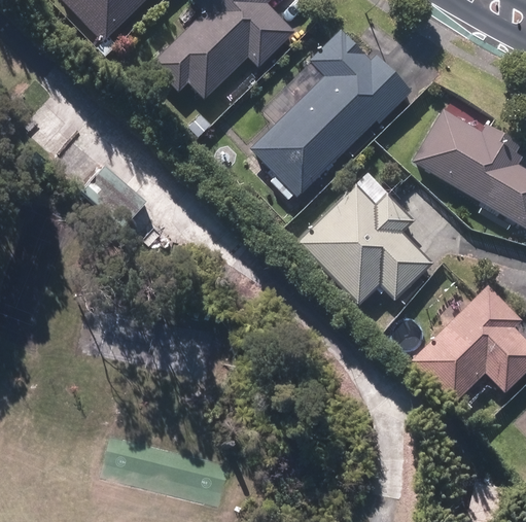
[(62,0),(103,41),(98,46),(106,55),(117,43),(109,35),(144,0),(62,0)]
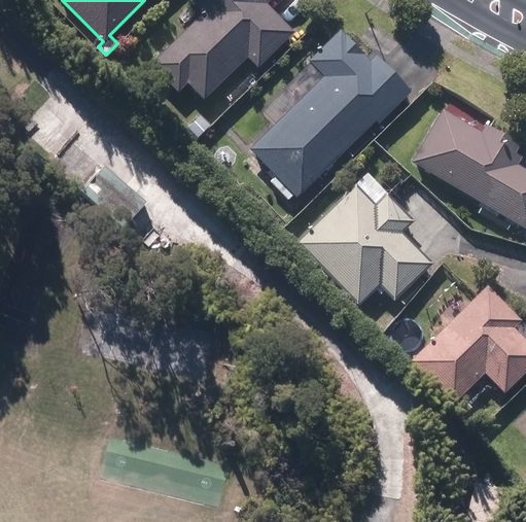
[(257,66),(294,31),(276,11),(267,2),(269,0),(195,0),(205,11),(151,63),(178,91),(188,79),(205,97),(248,57),(257,66)]
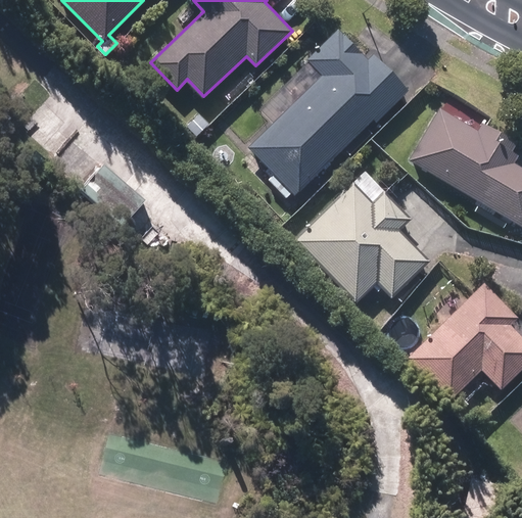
[(250,146),(298,193),(373,118),(376,121),(409,89),(390,72),(373,54),(368,59),(338,30),(307,60),(322,75),(250,146)]
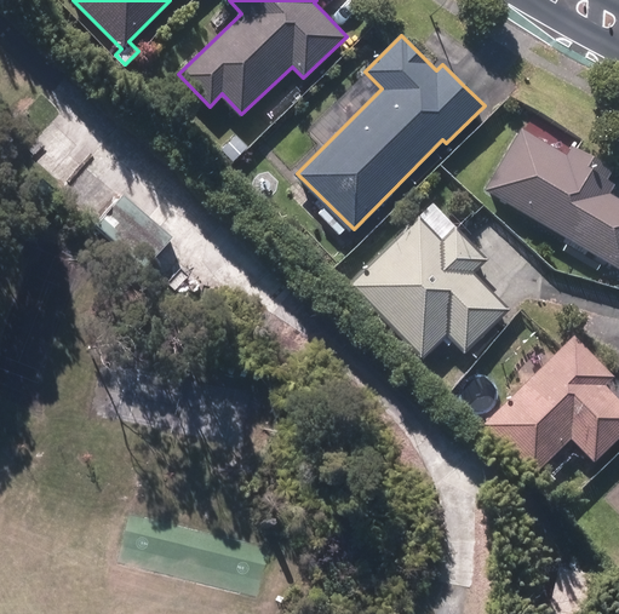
[(486,188),(618,270),(618,196),(609,191),(614,184),(606,178),(612,171),(572,147),(566,156),(522,130),(486,188)]
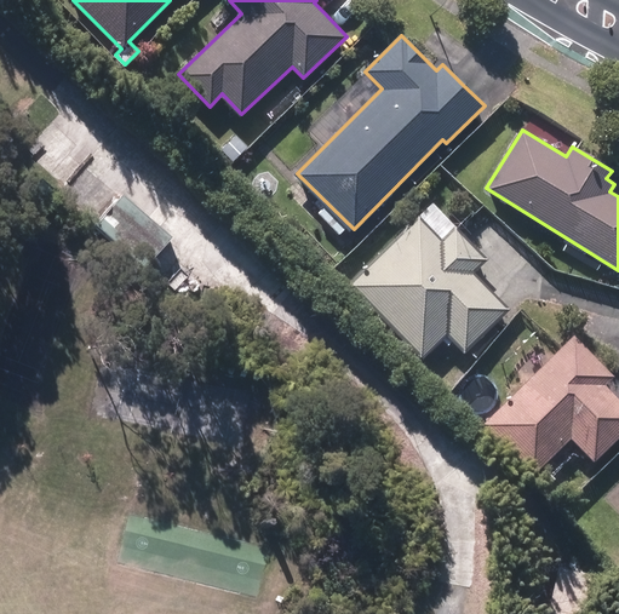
[(99,227),(145,265),(170,235),(124,196),(99,227)]
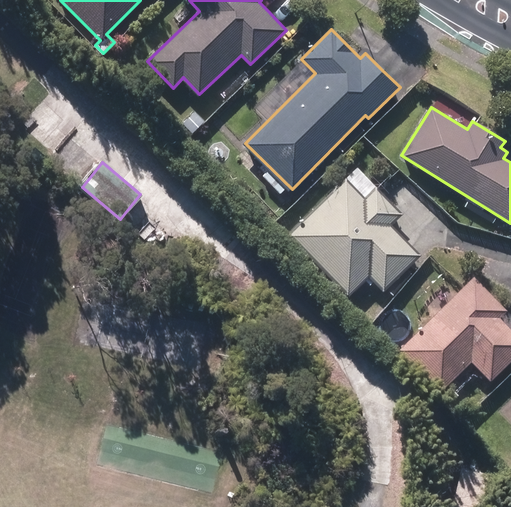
[(289,235),(350,294),(369,275),(384,290),(420,254),(390,224),(402,213),(375,187),(364,198),(344,178),(289,235)]
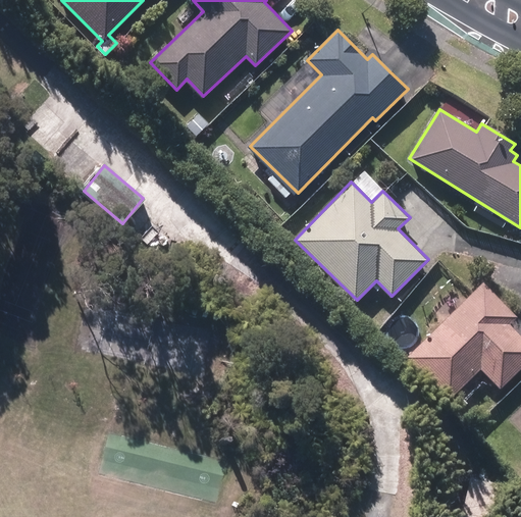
[(407,356),(448,399),(481,367),(500,386),(520,366),(520,334),(509,323),(516,317),(483,283),(407,356)]
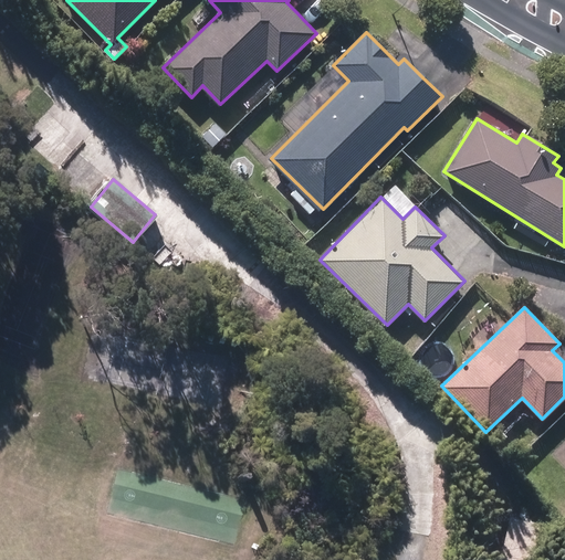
[(472,333),(482,342),(492,333),(482,323),(472,333)]
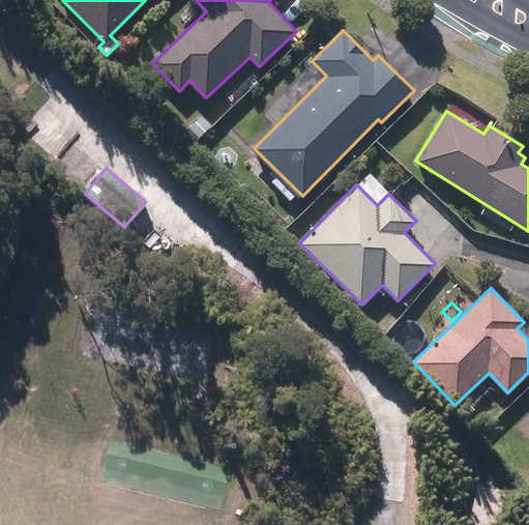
[(510,406),(518,414),(528,403),(528,401),(523,395),(510,406)]
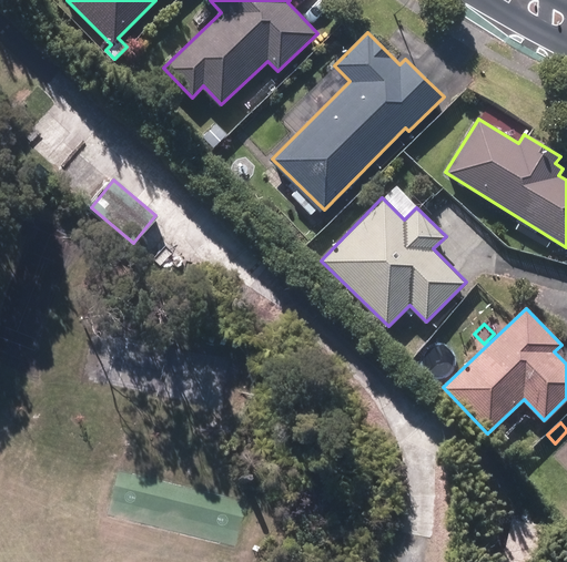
All buildings are outlined.
